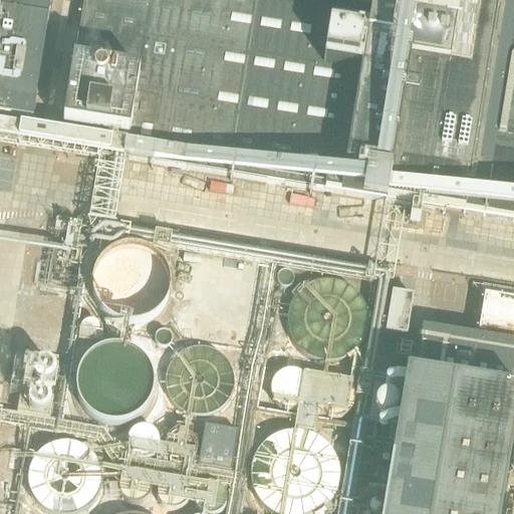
[(0,0),(0,117),(33,123),(36,101),(35,101),(51,0),(0,0)]
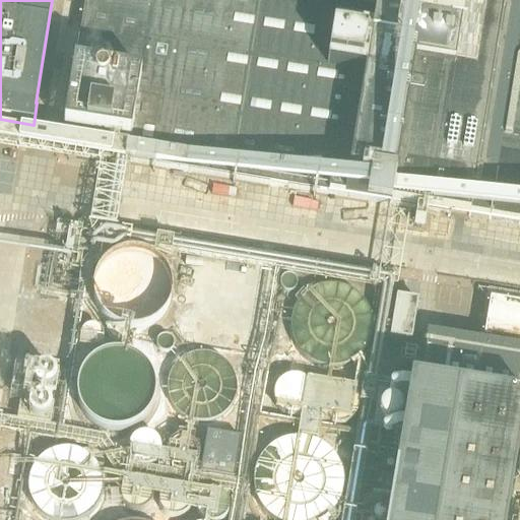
[(519,0),(85,0),(75,68),(74,68),(61,150),(121,160),(113,214),(519,280),(519,0)]
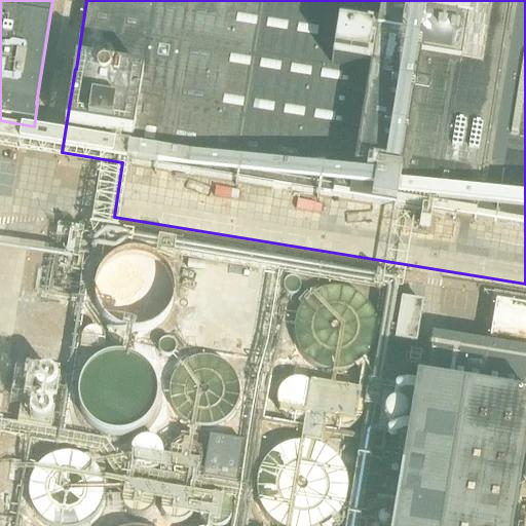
[(488,327),(513,331),(513,335),(523,337),(524,333),(525,333),(525,307),(517,306),(517,305),(492,301),(488,327)]
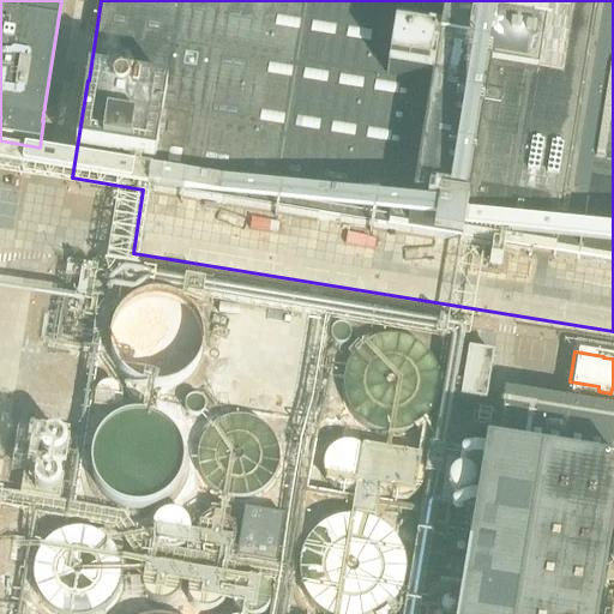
[(494,356),(468,353),(461,401),(486,404),(494,356)]
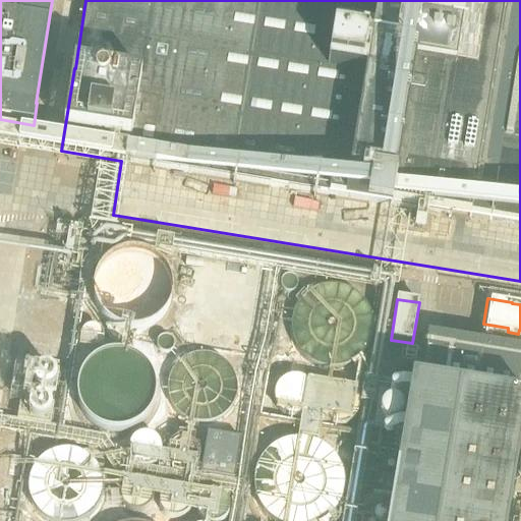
[(520,351),(428,337),(420,389),(520,404),(520,351)]
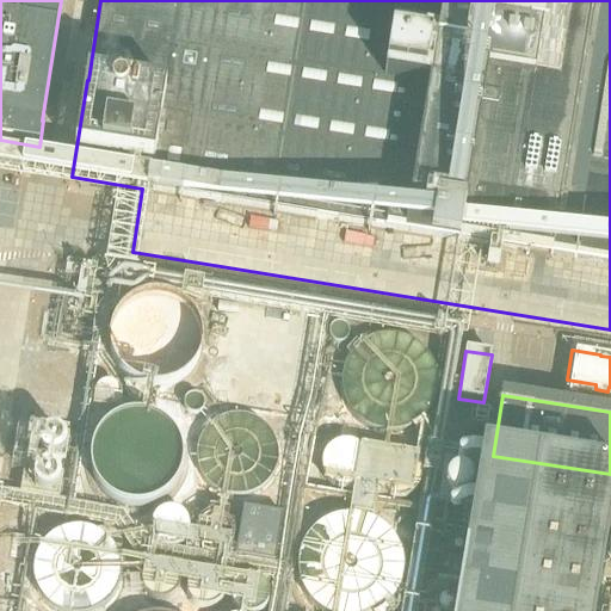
[(610,474),(493,456),(482,454),(464,565),(461,584),(456,610),(596,610),(610,519),(610,474)]
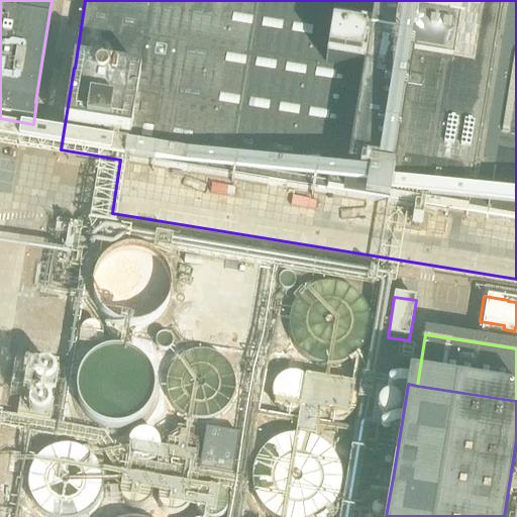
[(199,472),(232,477),(239,436),(206,430),(199,472)]
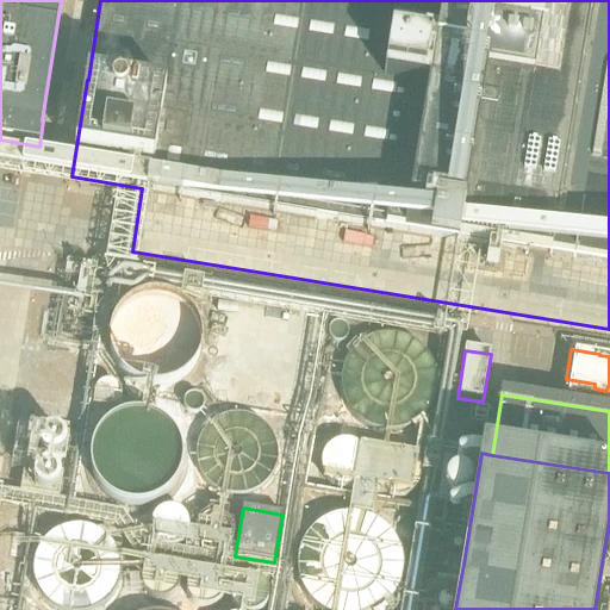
[(41,515),(39,524),(51,527),(54,517),(41,515)]
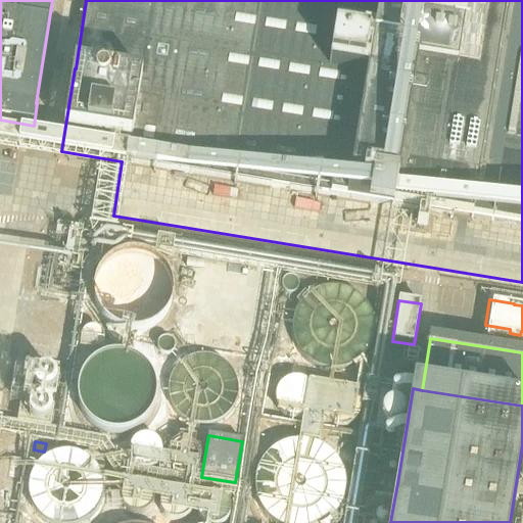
[(394,500),(397,483),(378,480),(375,496),(394,500)]
